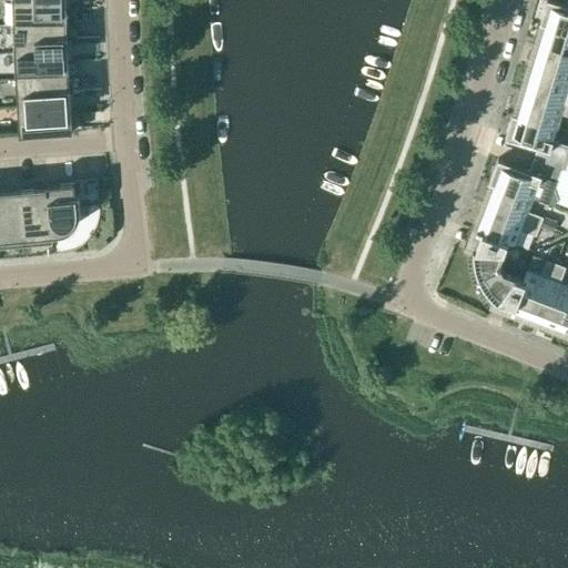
[(12,26),(66,24),(66,7),(62,7),(61,0),(11,0),(12,10),(12,26)]
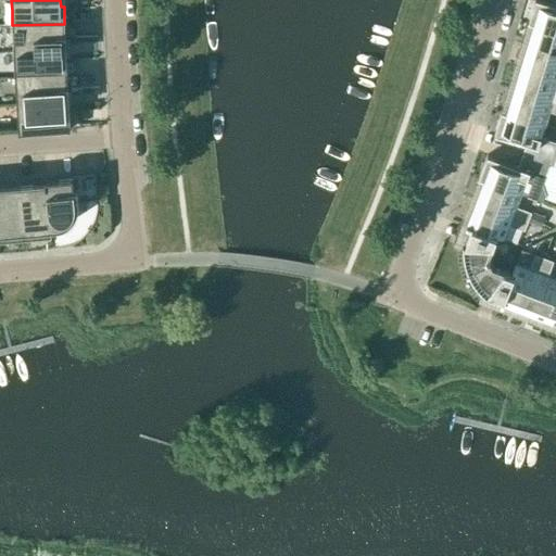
[(555,4),(539,0),(534,0),(528,23),(532,24),(533,23),(555,29),(555,4)]
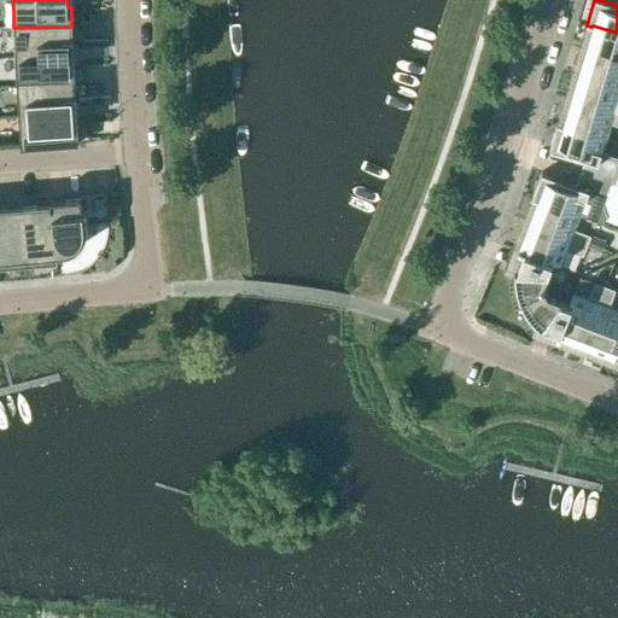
[(617,33),(593,25),(592,27),(584,51),(617,60),(617,33)]
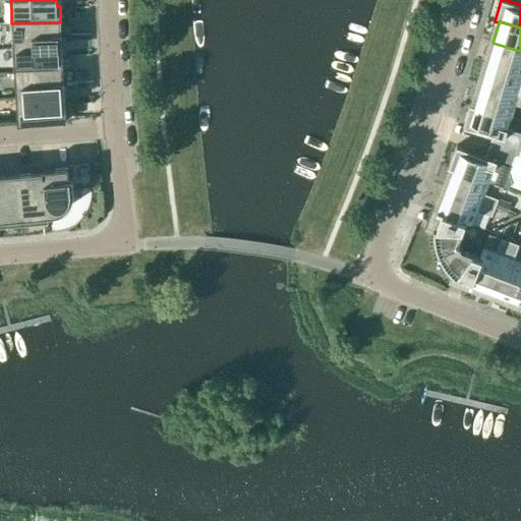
[(12,49),(59,47),(58,39),(61,38),(60,22),(11,23),(12,49)]
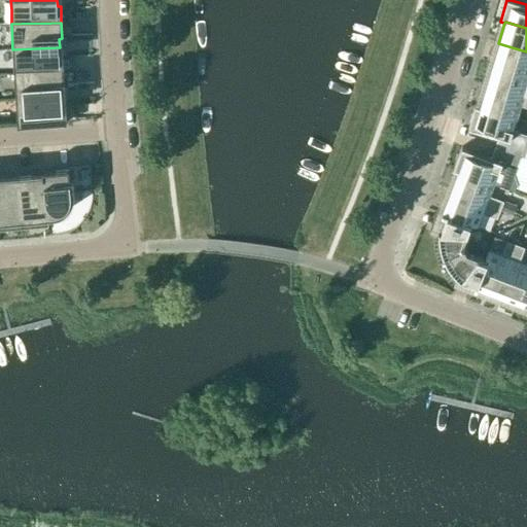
[(526,51),(498,43),(492,65),(526,75),(526,51)]
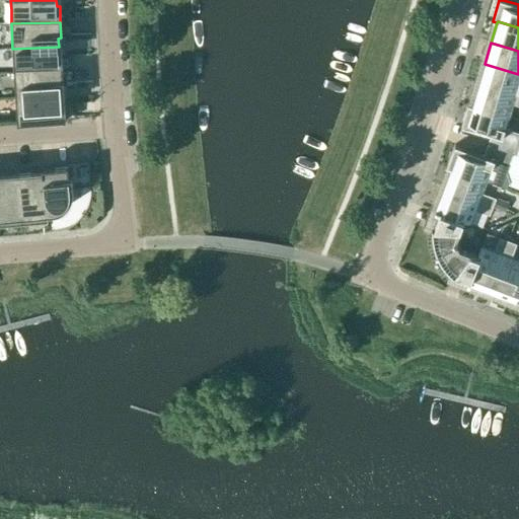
[(14,73),(62,70),(62,54),(59,54),(59,47),(12,49),(13,64),(14,73)]
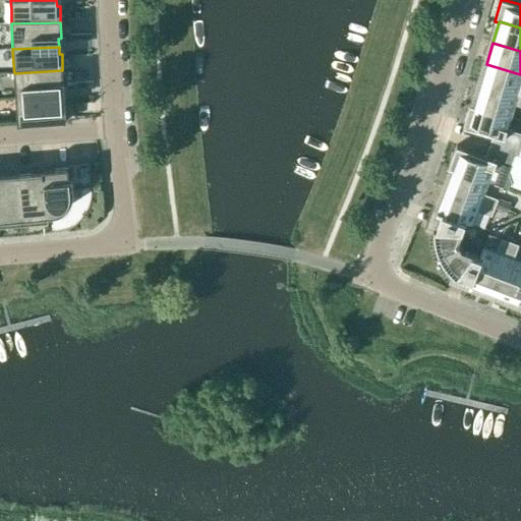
[(520,88),(520,82),(520,74),(486,64),(480,85),(520,97),(520,88)]
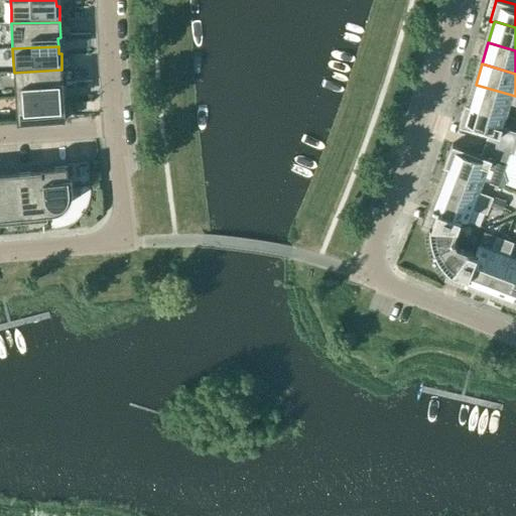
[(15,97),(60,94),(60,86),(62,86),(61,70),(14,73),(14,84),(15,97)]
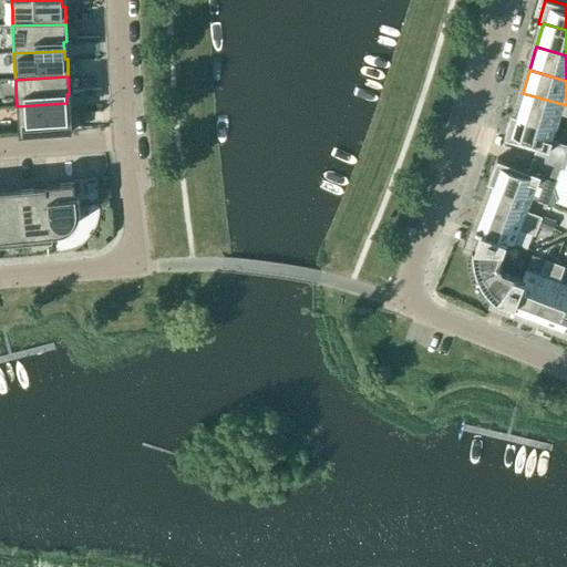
[(566,116),(566,105),(523,93),(516,114),(516,115),(556,127),(559,114),(566,116)]
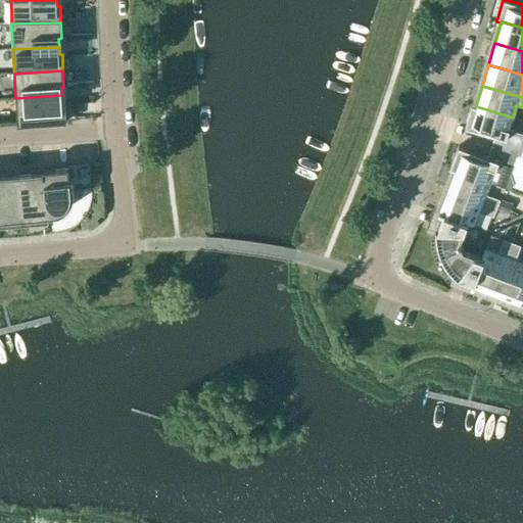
[(61,95),(15,98),(17,124),(66,120),(64,103),(62,103),(61,95)]
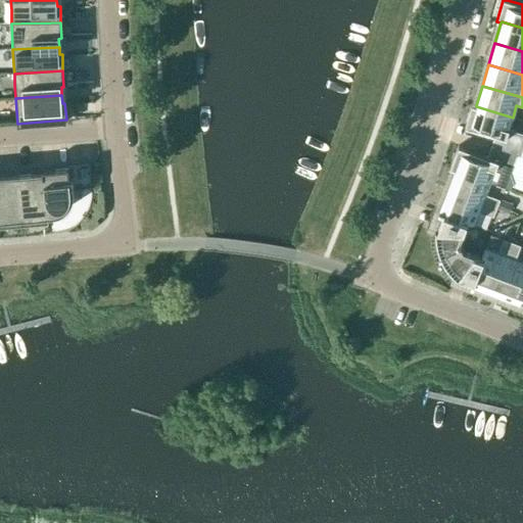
[(476,106),(476,105),(471,104),(465,127),(494,136),(490,146),(517,155),(522,135),(522,134),(509,130),(513,117),(476,106)]
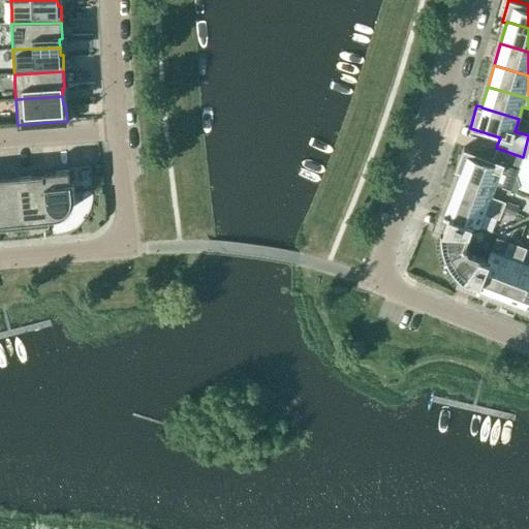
[(523,157),(496,148),(493,159),(463,148),(455,169),(460,172),(460,170),(496,185),(516,192),(519,184),(517,176),(523,157)]
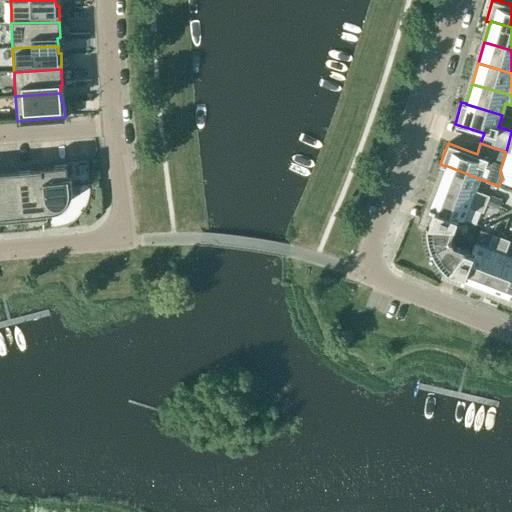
[(42,164),(45,211),(46,211),(46,218),(47,218),(47,212),(50,212),(53,211),(57,210),(60,208),(63,206),(65,204),(67,203),(68,201),(69,199),(69,198),(70,195),(71,194),(71,192),(71,190),(71,187),(70,175),(68,175),(66,162),(42,164)]
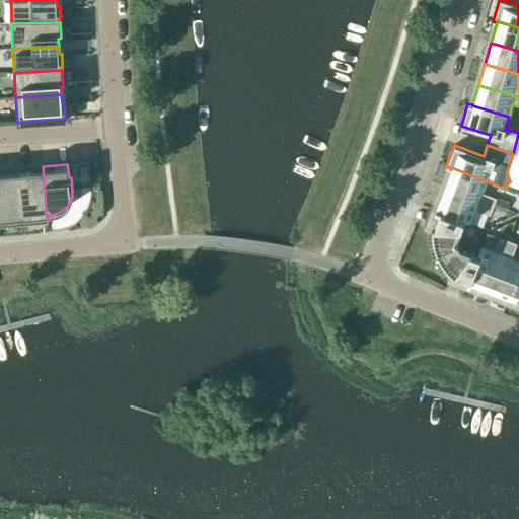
[(22,216),(46,214),(43,166),(42,166),(42,169),(18,171),(22,216)]
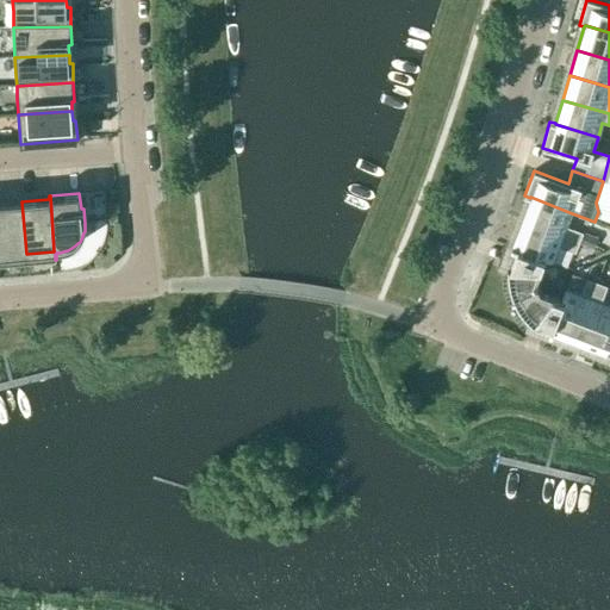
[(567,226),(572,213),(530,197),(530,198),(521,222),(579,243),(579,244),(593,249),(598,240),(567,226)]
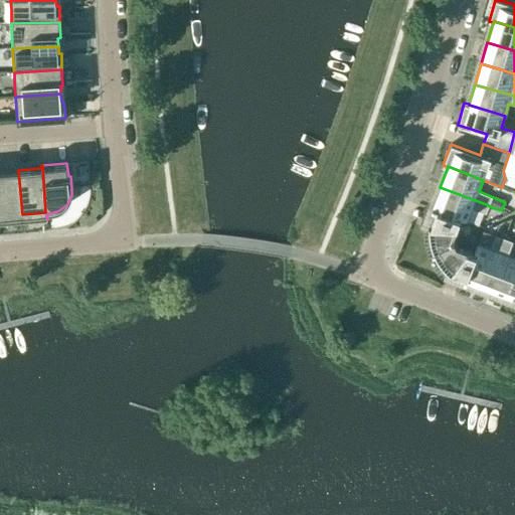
[(0,216),(22,214),(18,170),(0,171),(0,216)]
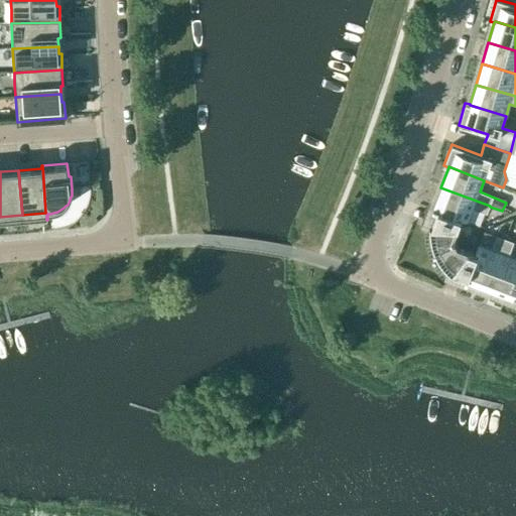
[(487,215),(490,207),(490,206),(440,187),(432,209),(436,211),(441,213),(441,211),(461,218),(460,219),(468,222),(473,209),(487,215)]
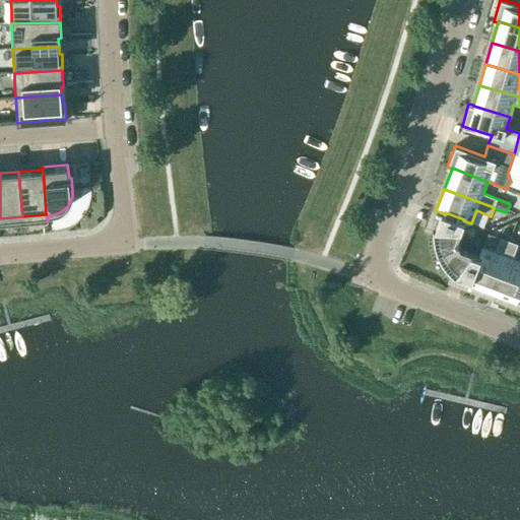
[(445,214),(440,212),(435,226),(433,226),(433,232),(434,237),(435,242),(436,247),(438,253),(458,244),(457,241),(460,229),(463,220),(464,219),(445,212),(445,214)]
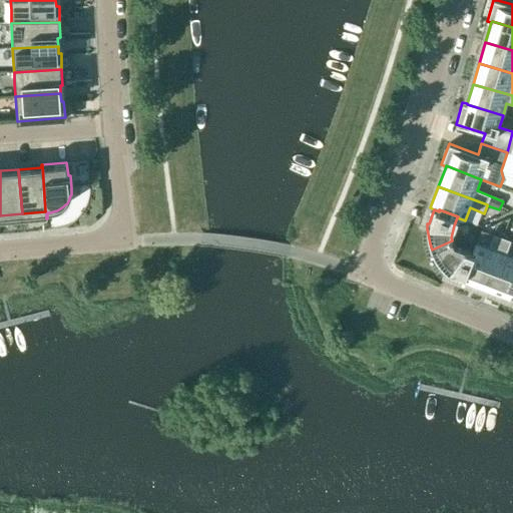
[(484,288),(502,238),(494,235),(489,248),(476,244),(473,251),(474,252),(467,271),(465,271),(464,275),(462,279),(484,288)]
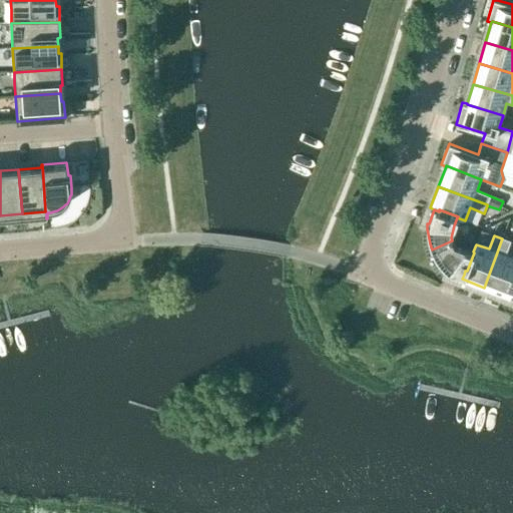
[(504,295),(512,271),(512,258),(506,255),(511,241),(502,238),(484,288),(504,295)]
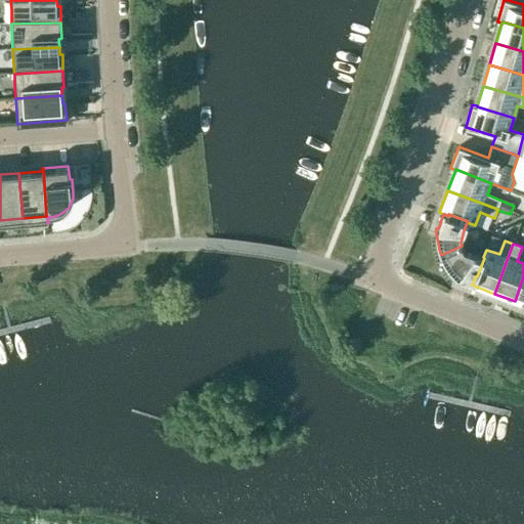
[(484,258),(483,257),(475,254),(464,250),(462,246),(441,255),(444,260),(447,264),(450,269),(453,272),(457,276),(459,274),(474,280),(475,276),(477,276),(484,258)]
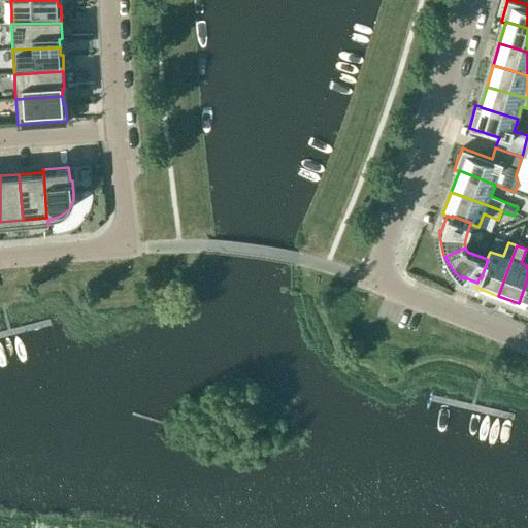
[(527,306),(527,278),(519,303),(527,306)]
